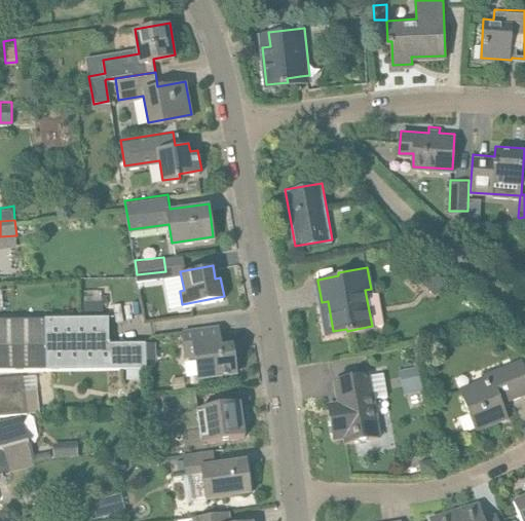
[(438,286),(446,276),(437,268),(428,277),(438,286)]
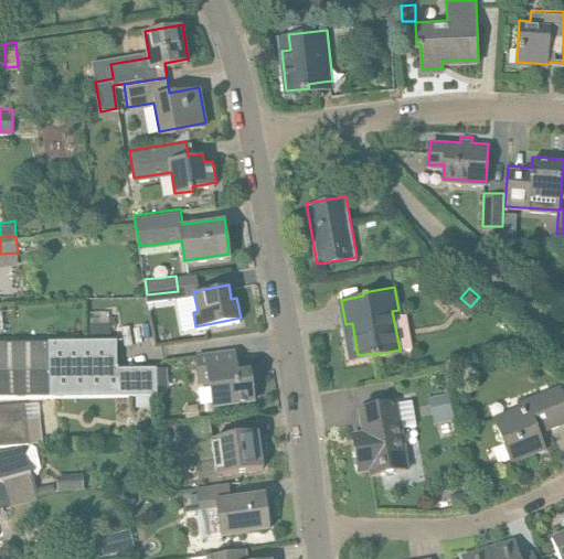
[(91,307),(91,330),(113,330),(113,307),(91,307)]
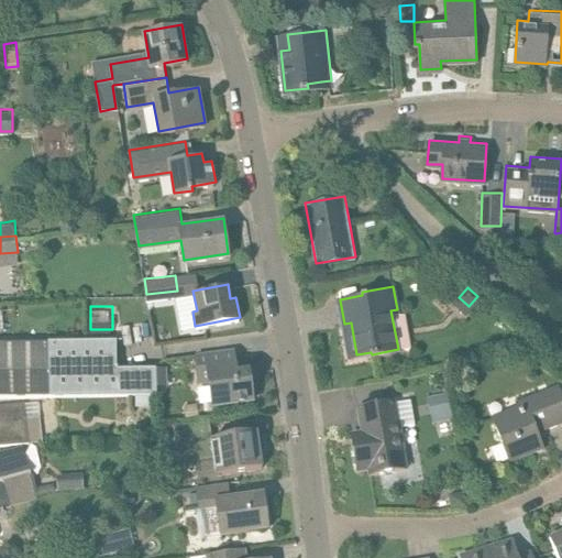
[(0,394),(50,394),(157,392),(156,364),(117,364),(118,337),(0,339),(0,394)]
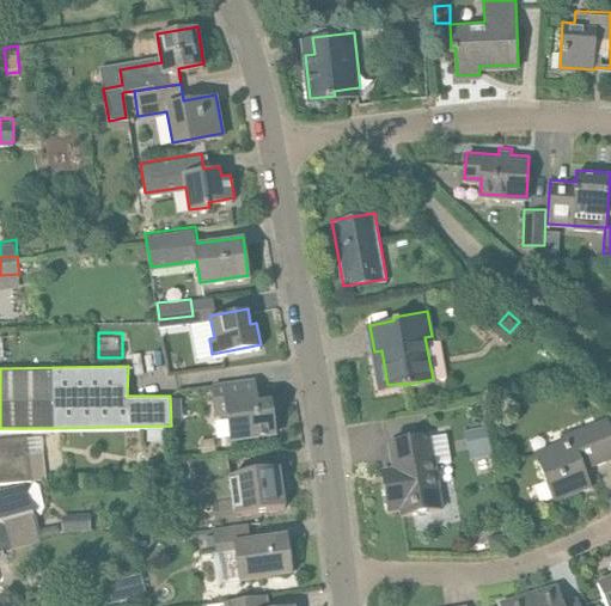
[(257,402),(254,377),(213,383),(217,414),(226,412),(230,438),(275,432),(270,399),(257,402)]
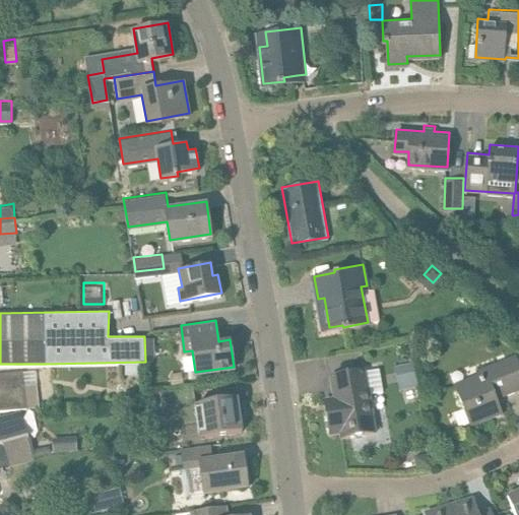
[(471,423),(502,410),(494,390),(509,385),(511,390),(518,386),(518,351),(499,360),(476,369),(477,372),(455,381),(471,423)]
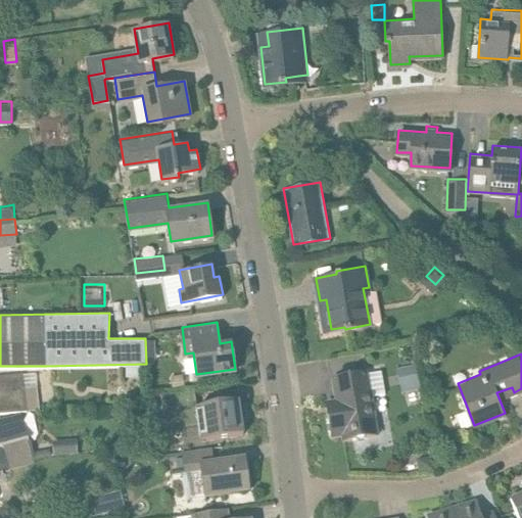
[(399,363),(404,385),(421,382),(417,360),(399,363)]
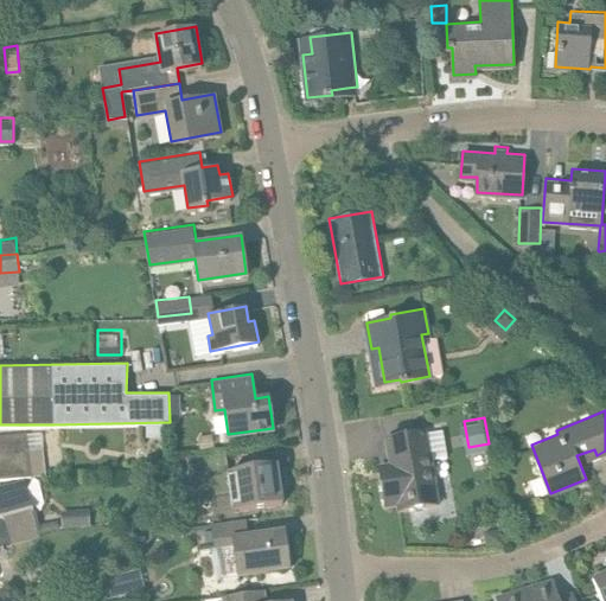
[(399,502),(399,507),(439,500),(432,458),(447,454),(444,427),(427,430),(427,429),(387,435),(393,473),(382,474),(387,503),(399,502)]
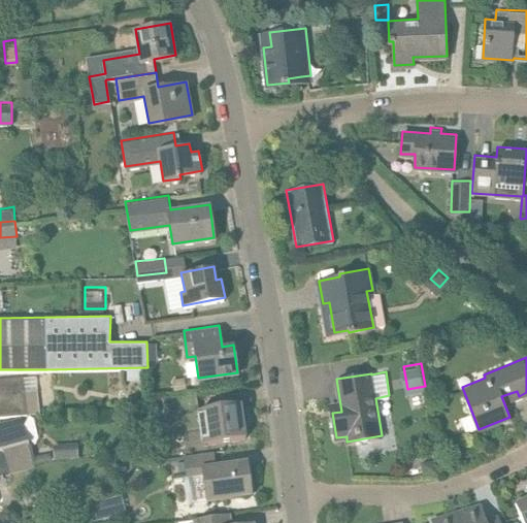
[(38,387),(26,388),(24,373),(0,376),(0,414),(28,412),(41,411),(38,387)]
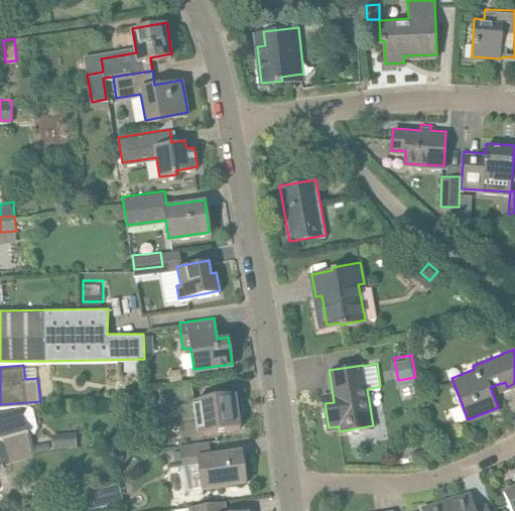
[(198,431),(241,425),(236,393),(194,399),(198,431)]
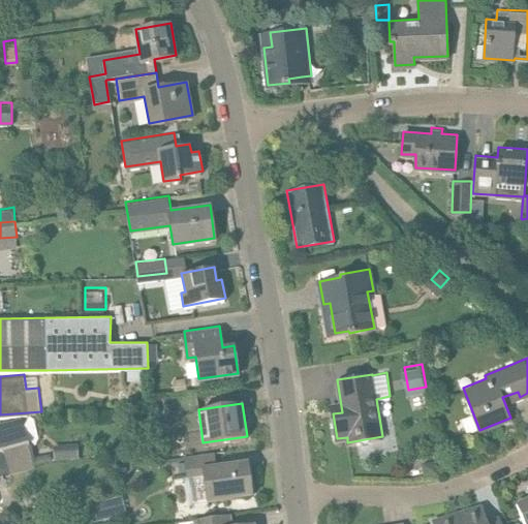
[(0,448),(21,442),(28,440),(22,415),(0,422),(0,448)]
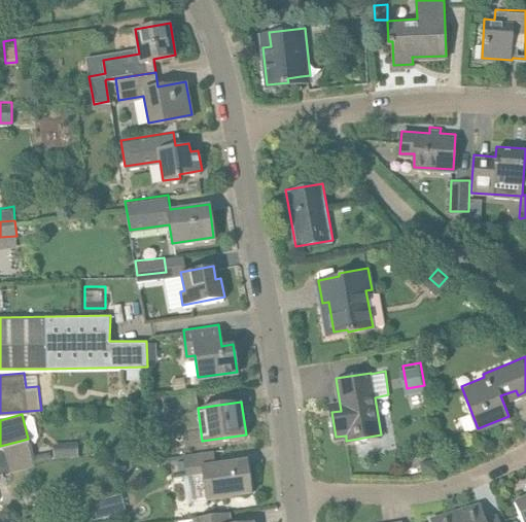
[(0,471),(10,468),(6,454),(30,449),(28,439),(21,441),(0,446),(0,471)]
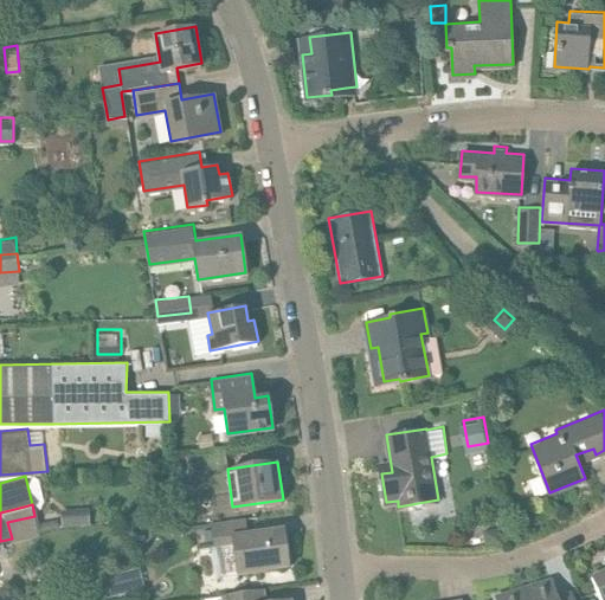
[(60,507),(62,523),(90,521),(89,504),(60,507)]
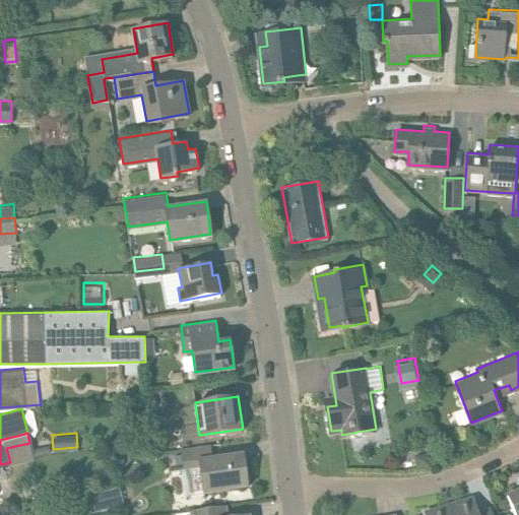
[(210,442),(183,446),(186,466),(201,463),(204,490),(248,485),(244,452),(212,456),(210,442)]
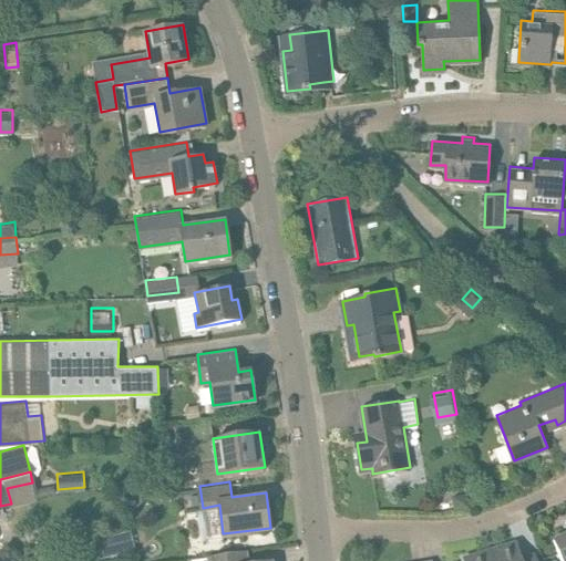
[(467,490),(456,492),(454,497),(456,507),(470,505),(467,490)]
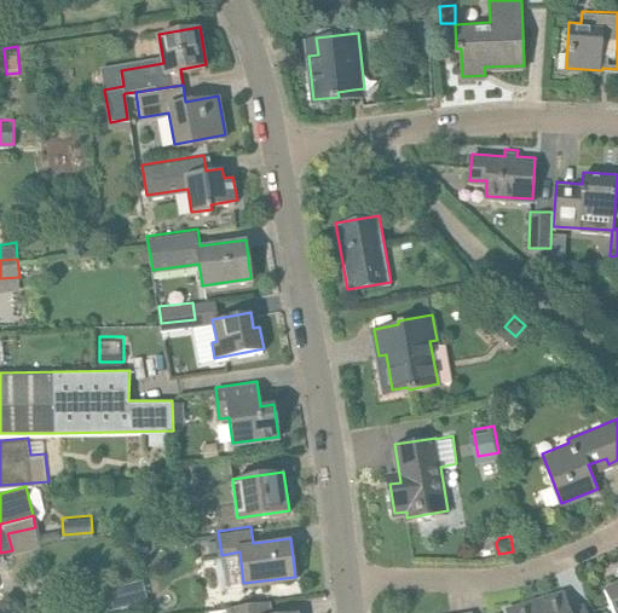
[(110,587),(115,606),(133,601),(128,582),(110,587)]
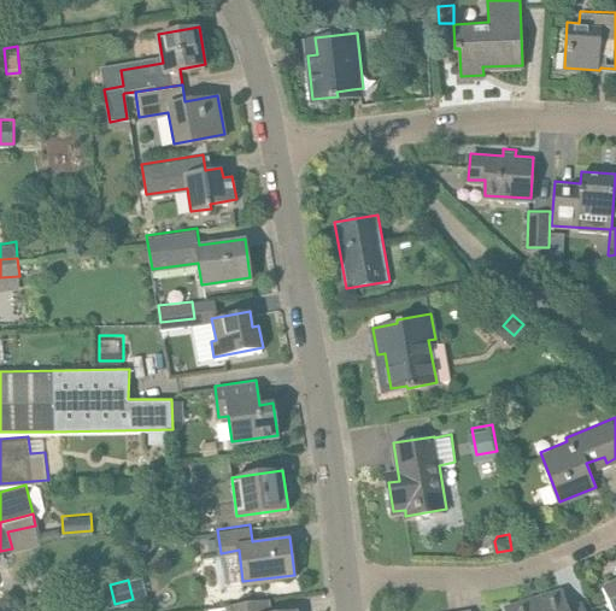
[(615,580),(603,586),(614,610),(615,610),(615,580)]
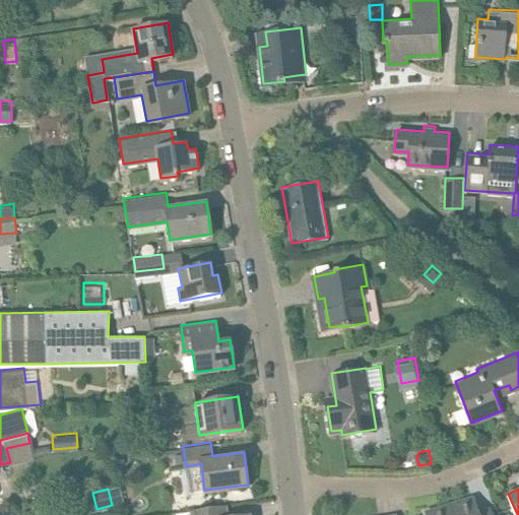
[(492,514),(490,509),(477,512),(473,497),(428,511),(429,514),(492,514)]
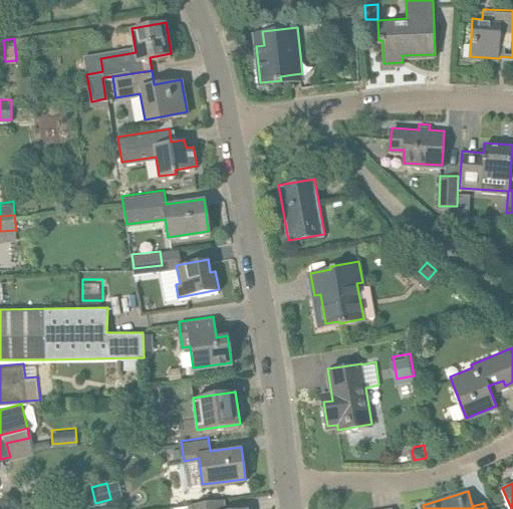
[(245,508),(213,508),(212,499),(189,502),(190,508),(247,508),(245,508)]
